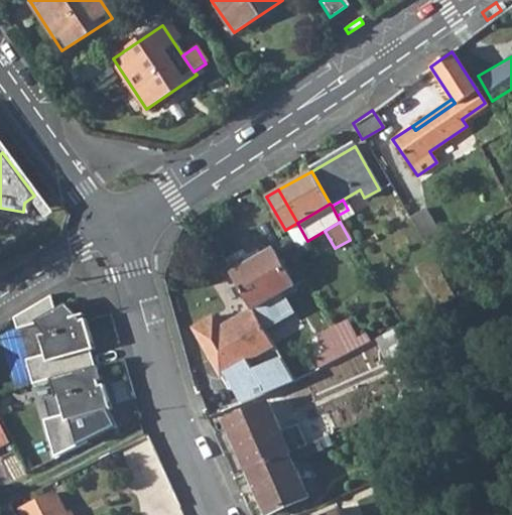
[(250,308),(251,309),(265,301),(281,292),(292,285),(271,249),(230,273),(250,308)]
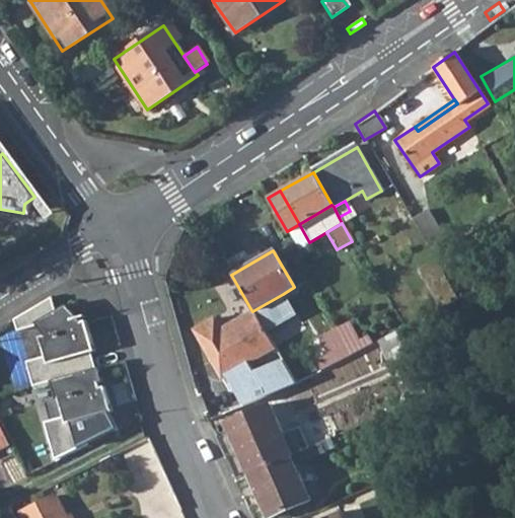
[(267,303),(273,313),(289,304),(283,294),(267,303)]
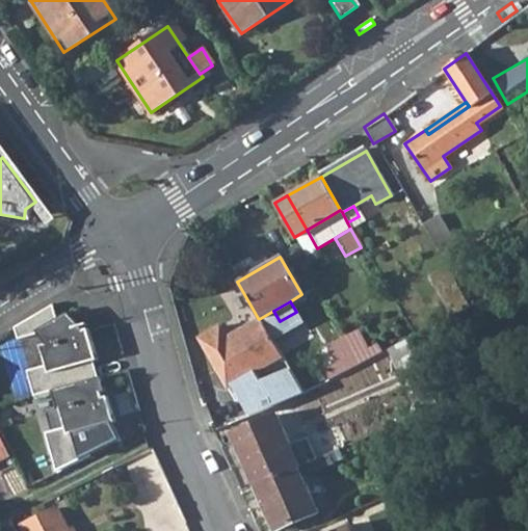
[(31,397),(50,392),(96,379),(90,363),(95,362),(85,330),(81,332),(64,314),(54,321),(49,306),(10,328),(15,341),(35,336),(42,346),(37,347),(43,366),(24,372),(31,397)]
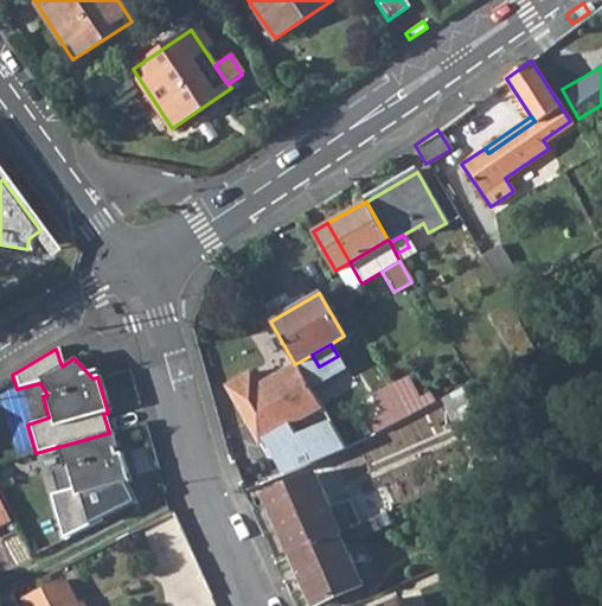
[(271,454),(282,473),(322,458),(338,452),(345,448),(327,420),(321,409),(320,407),(295,364),(294,363),(256,386),(248,371),(225,384),(267,458),(271,454)]
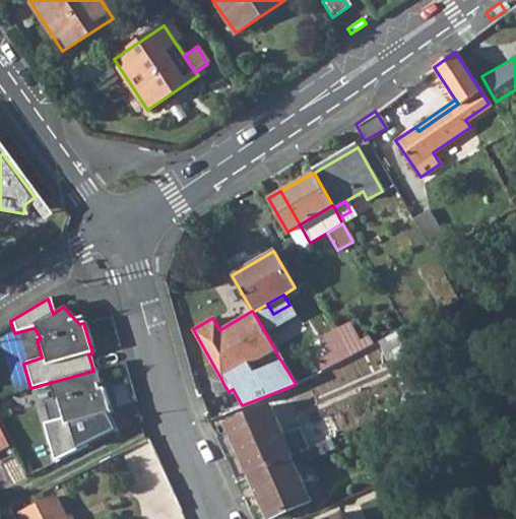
[(314,362),(320,372),(349,357),(334,329),(305,345),(314,362)]
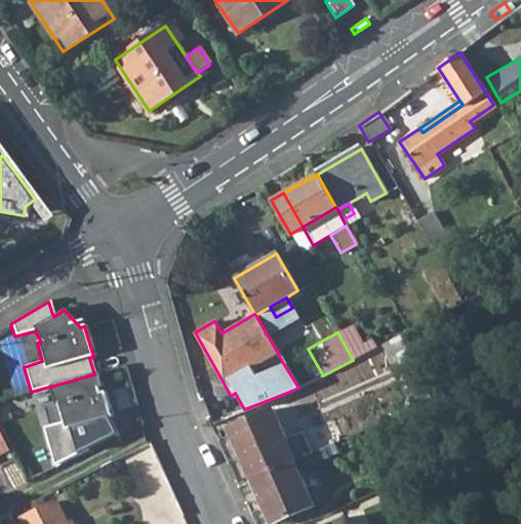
[(383,346),(406,396),(425,388),(400,335),(383,346)]
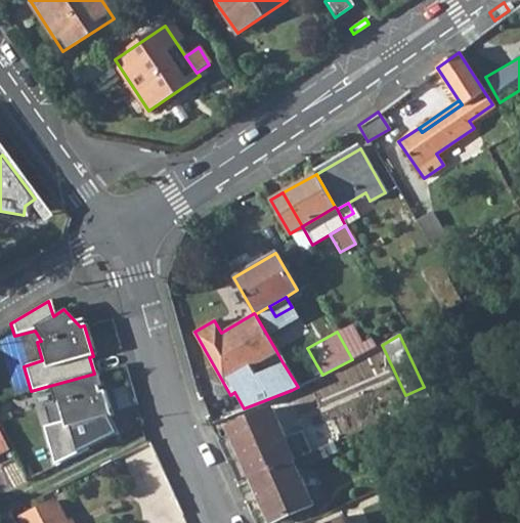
[(277,353),(283,362),(294,355),(289,346),(277,353)]
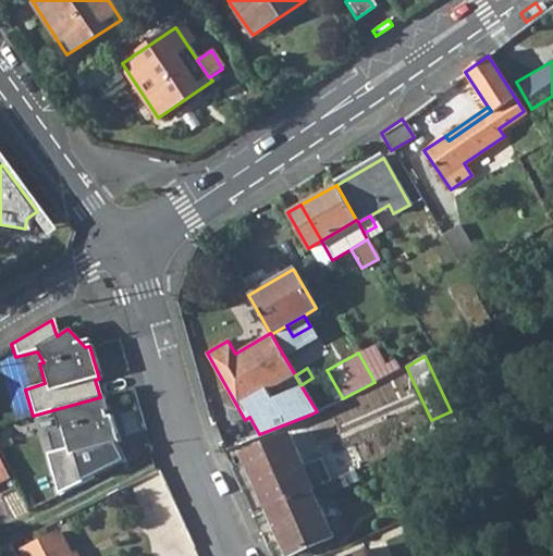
[(326,394),(332,404),(343,398),(336,387),(326,394)]
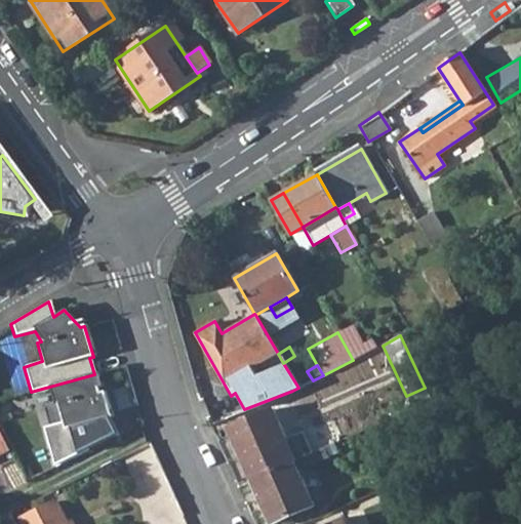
[(103,388),(98,372),(94,374),(49,387),(54,406),(56,405),(62,422),(42,429),(52,468),(117,435),(108,418),(111,417),(104,392),(99,394),(98,389),(103,388)]
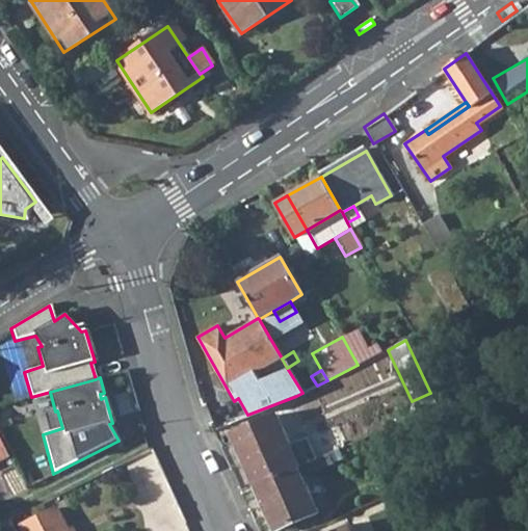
[(283,401),(286,410),(300,404),(296,396),(283,401)]
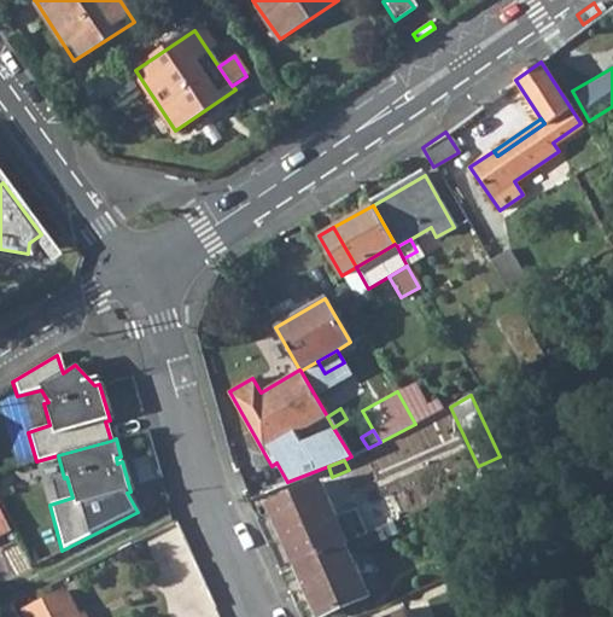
[(267,505),(295,566),(344,543),(346,542),(336,518),(320,482),(267,505)]
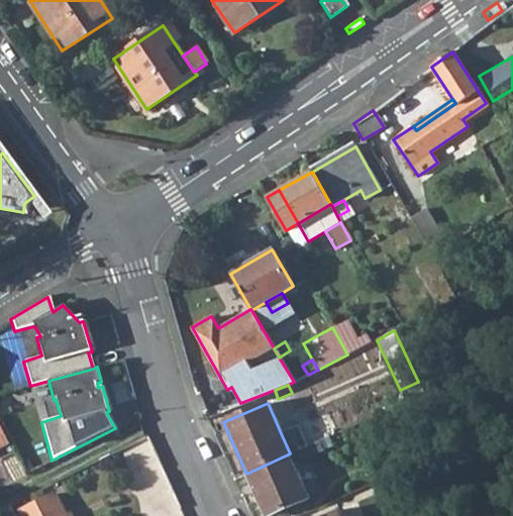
[(296,426),(306,446),(317,441),(335,434),(326,413),(296,426)]
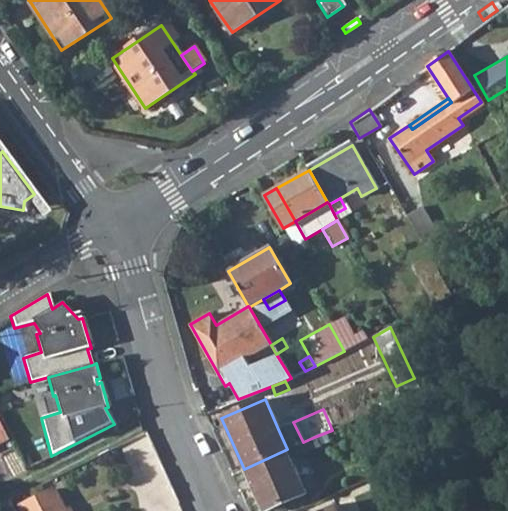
[(0,443),(9,439),(0,422),(0,443)]
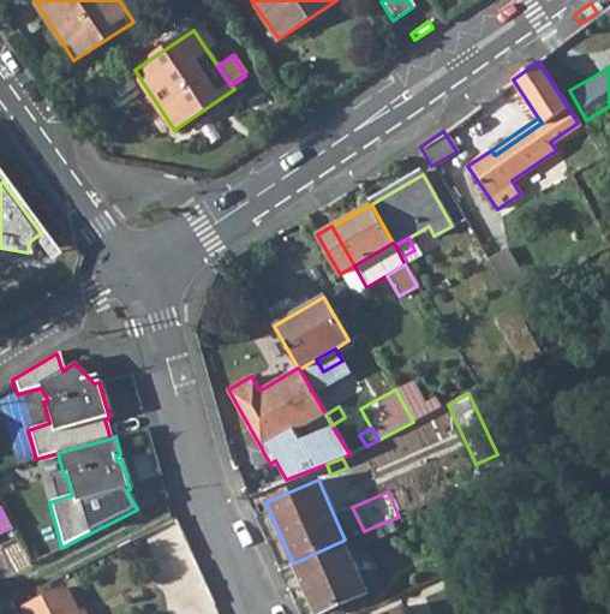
[(334,516),(345,540),(357,535),(346,511),(334,516)]
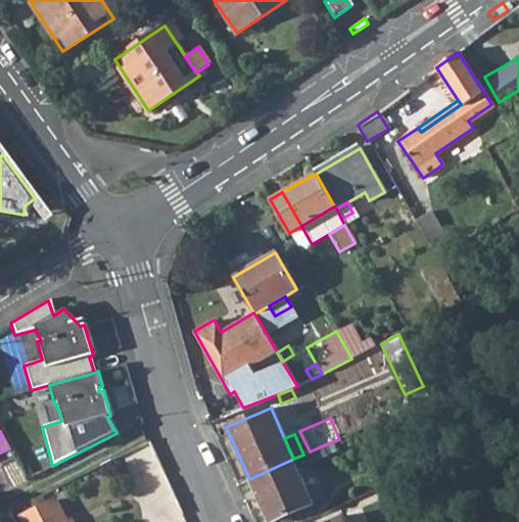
[(249,479),(269,521),(271,521),(311,505),(295,469),(325,456),(321,446),(310,452),(303,455),(293,459),(291,460),(249,479)]
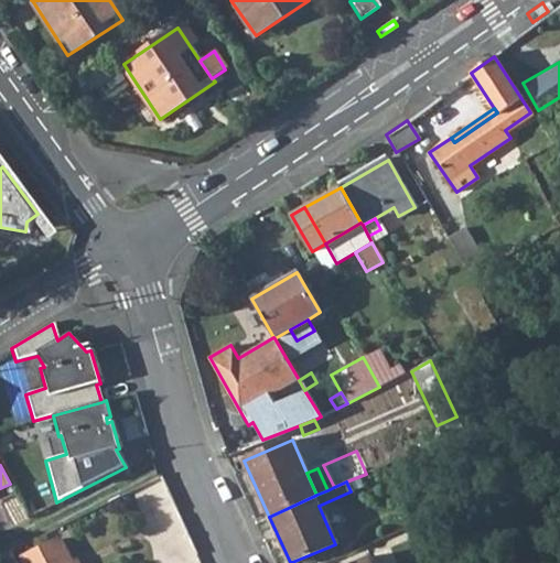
[(467,500),(473,511),(493,502),(488,490),(467,500)]
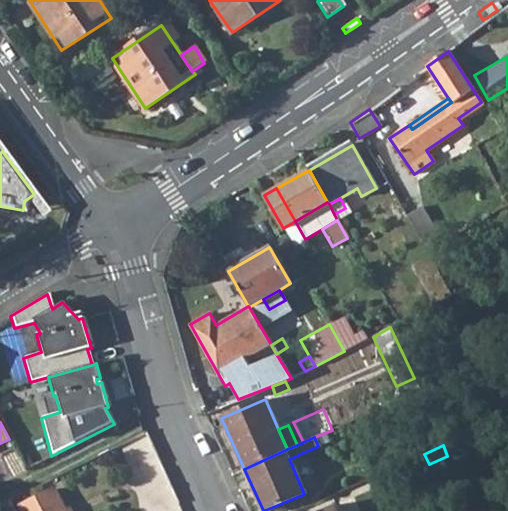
[(19,507),(20,510),(64,510),(54,490),(19,507)]
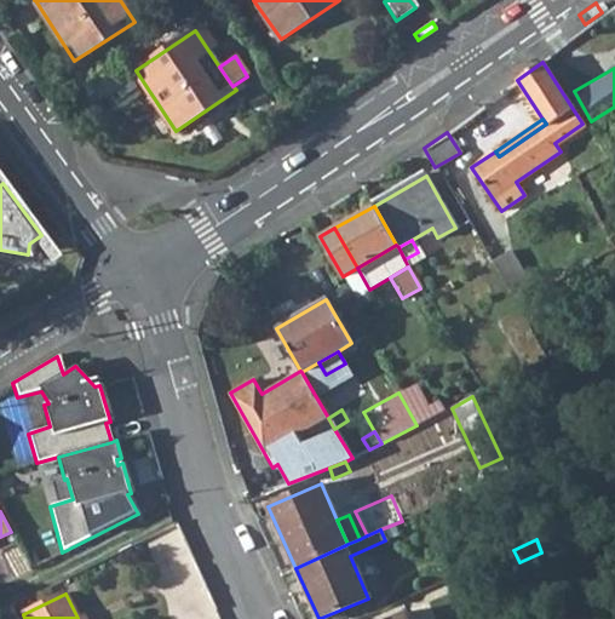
[(545,615),(546,618),(572,618),(567,606),(545,615)]
